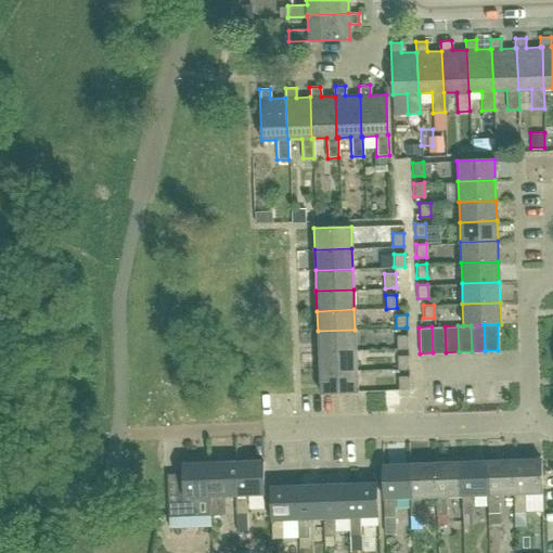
[(433,352),(446,352),(445,326),(432,326),(433,352)]
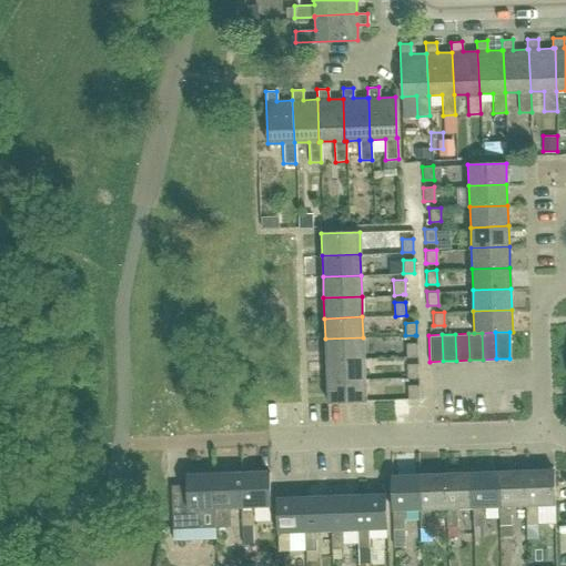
[(325,360),(364,359),(363,337),(325,339),(325,360)]
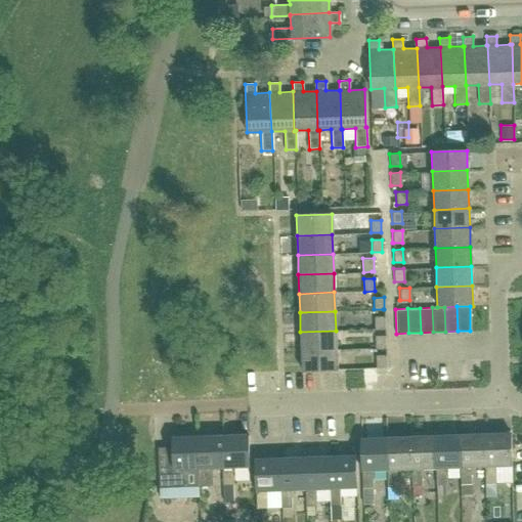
[(375,329),(384,329),(385,329),(384,316),(375,316),(375,329)]
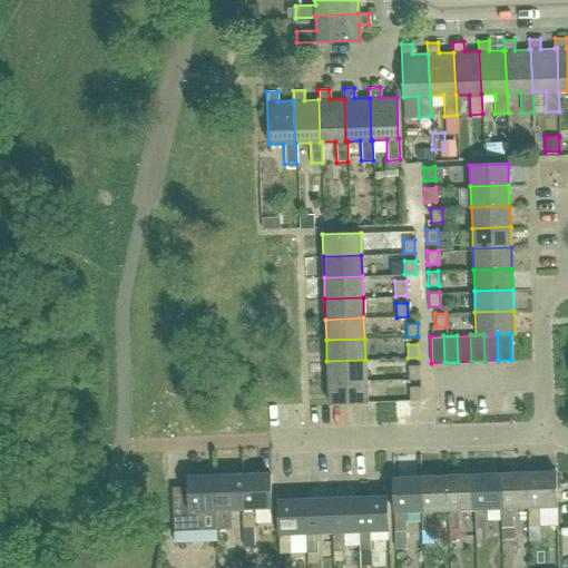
[(327,382),(366,381),(365,360),(326,361),(327,382)]
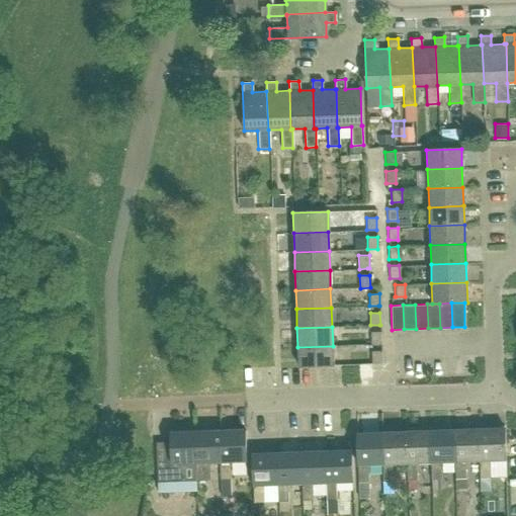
[(371,344),(380,344),(381,344),(380,332),(370,332),(371,344)]
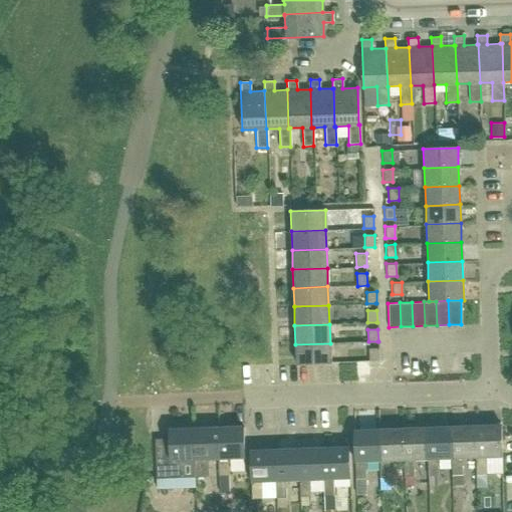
[(330,343),(295,344),(296,364),(330,362),(330,343)]
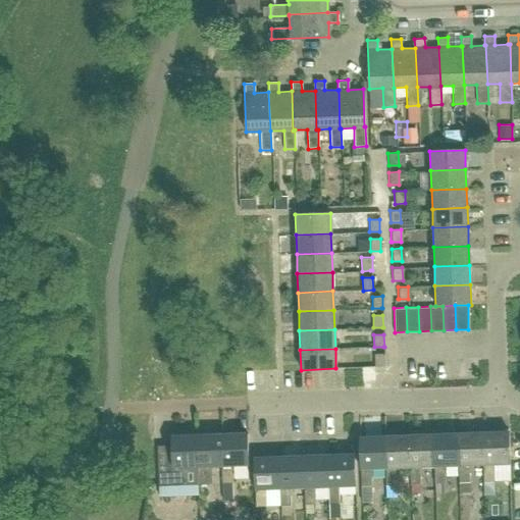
[(375,366),(384,366),(385,366),(384,354),(374,354),(375,366)]
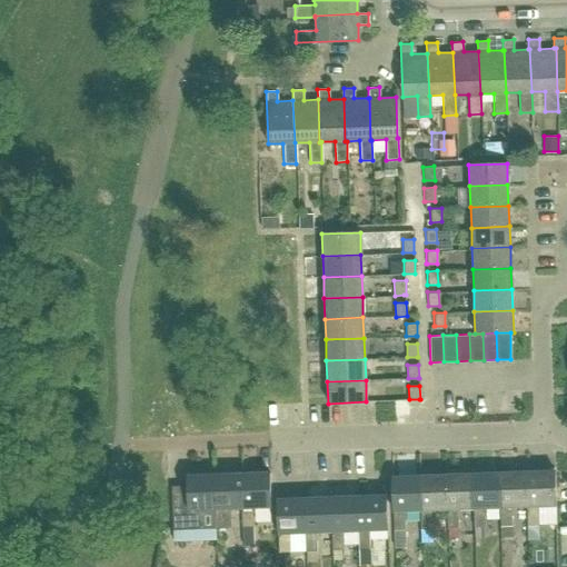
[(554,470),(526,471),(527,507),(526,507),(527,525),(538,525),(537,506),(555,506),(554,470)]
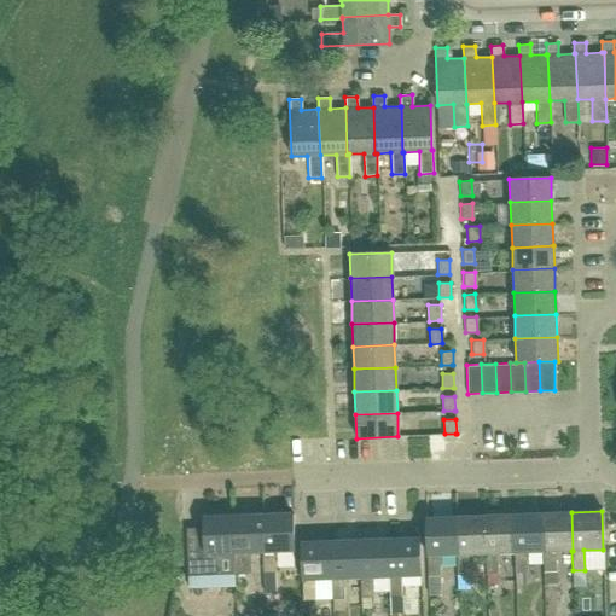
[(263,553),(262,552),(262,573),(275,571),(274,552),(294,552),(292,516),(292,512),(262,513),(263,553)]
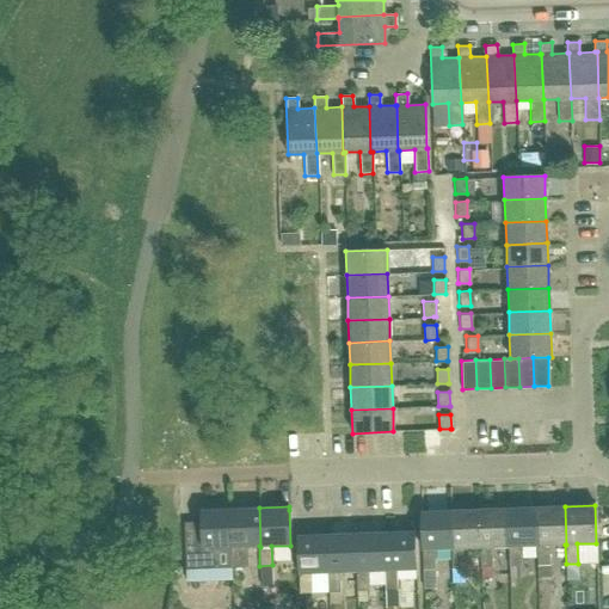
[(536,508),(537,546),(536,546),(536,565),(549,564),(548,545),(565,545),(566,545),(565,506),(536,508)]
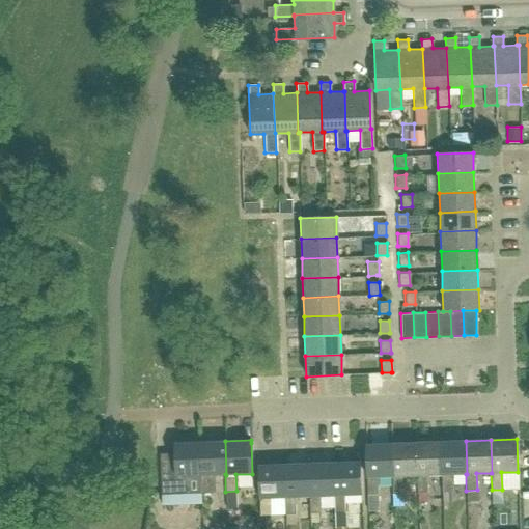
[(211,475),(225,474),(226,475),(225,441),(200,442),(201,475),(200,475),(200,492),(212,492),(211,475)]
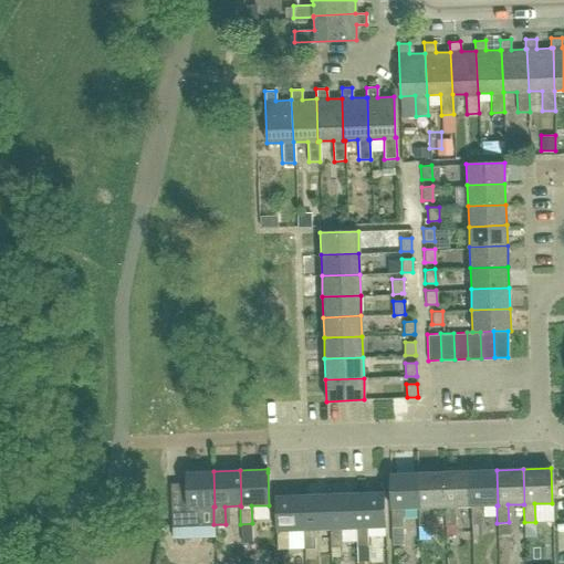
[(470,471),(471,507),(470,507),(471,523),(482,523),(482,505),(497,505),(498,505),(497,470),(470,471)]
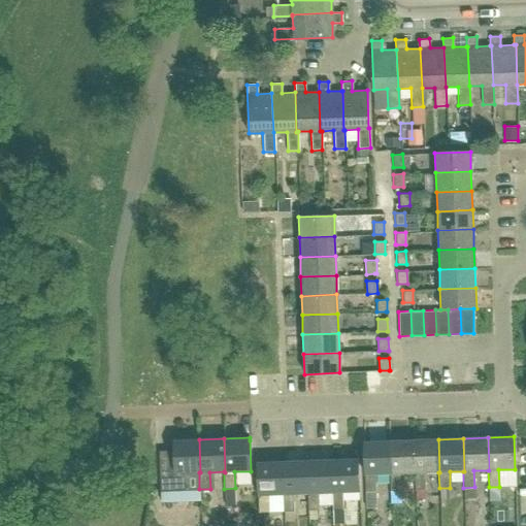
[(185,473),(199,472),(200,472),(199,439),(173,440),(173,451),(174,473),(174,490),(185,490),(185,473)]
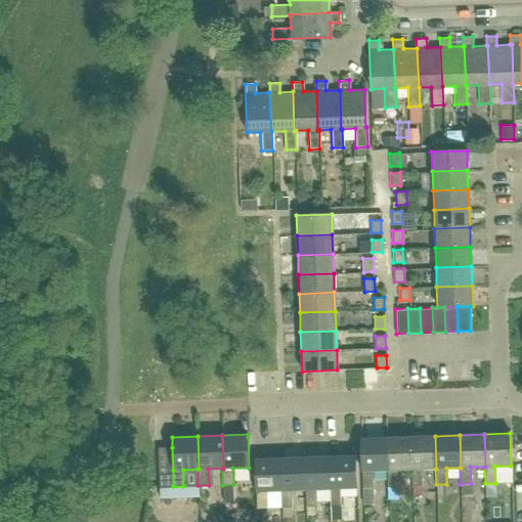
[(386,437),(387,471),(386,471),(387,487),(397,486),(396,470),(410,470),(411,470),(410,436),(386,437)]
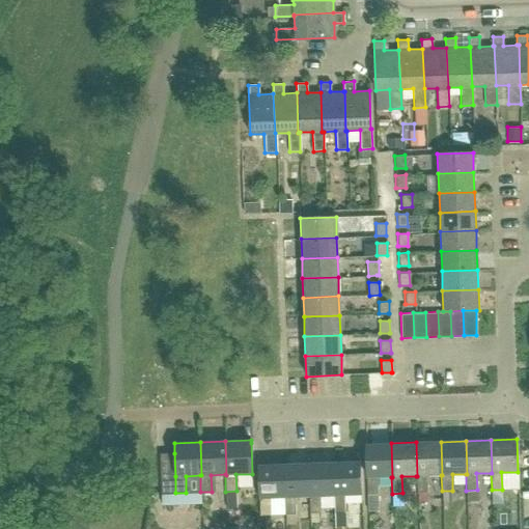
[(416,442),(417,476),(416,476),(417,493),(427,492),(426,475),(441,475),(442,475),(441,442),(416,442)]
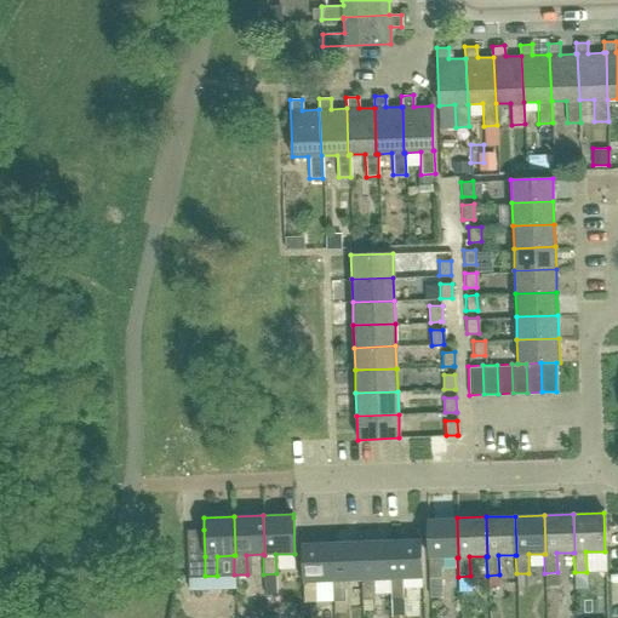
[(440,558),(457,558),(458,558),(457,518),(427,519),(428,556),(429,577),(441,577),(440,558)]
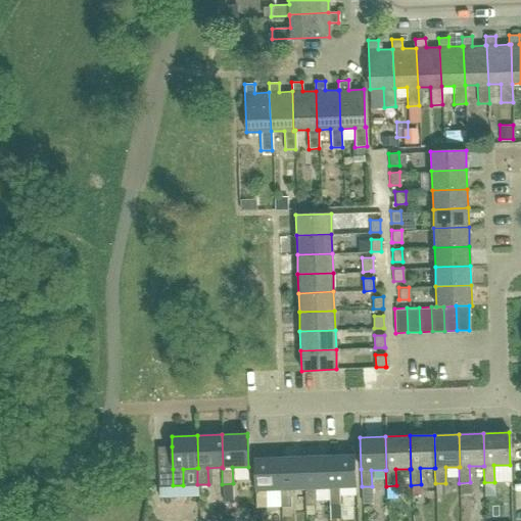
[(173,469),(172,446),(157,447),(158,486),(173,485),(173,469)]
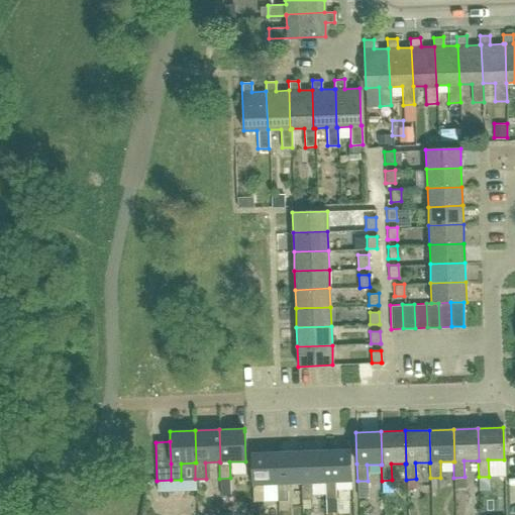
[(326,483),(325,483),(325,499),(335,498),(335,482),(351,482),(350,449),(325,450),(326,483)]
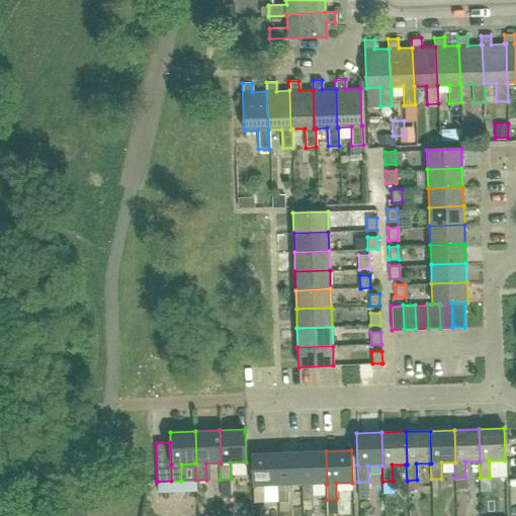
[(312,484),(326,484),(327,484),(326,451),(302,452),(303,485),(302,485),(302,501),(312,500),(312,484)]
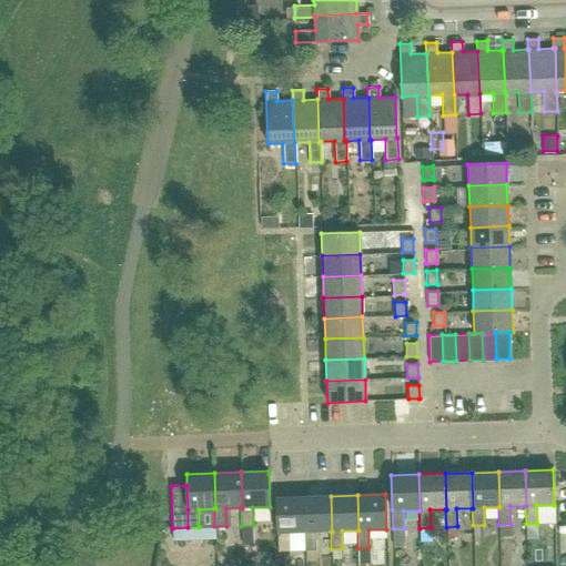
[(315,532),(331,532),(332,532),(331,496),(304,497),(305,533),(303,533),(304,551),(315,549),(315,532)]
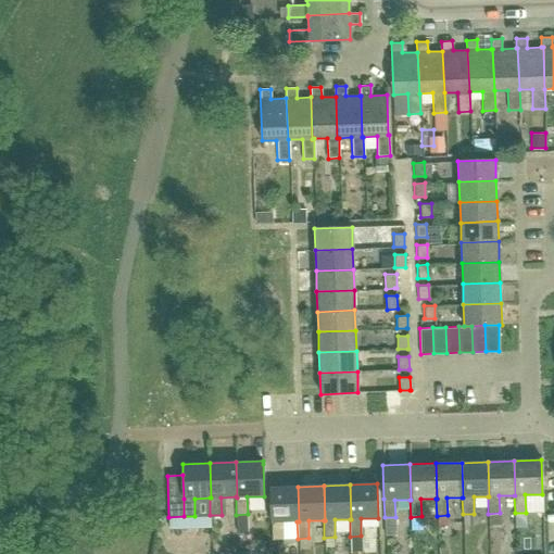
[(282,521),(297,521),(299,521),(298,487),(271,488),(272,521),(272,539),(282,539),(282,521)]
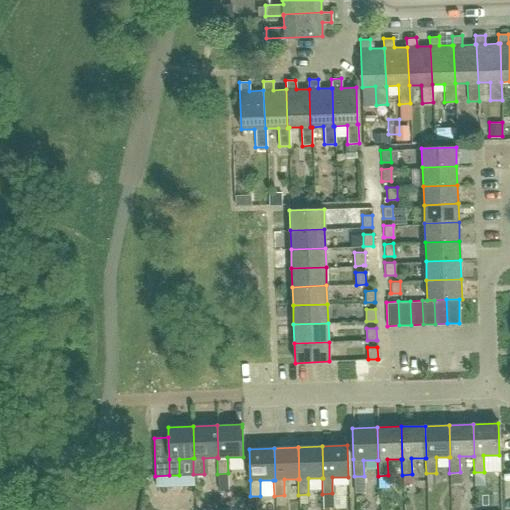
[(332,493),(322,494),(323,507),(333,507),(332,493)]
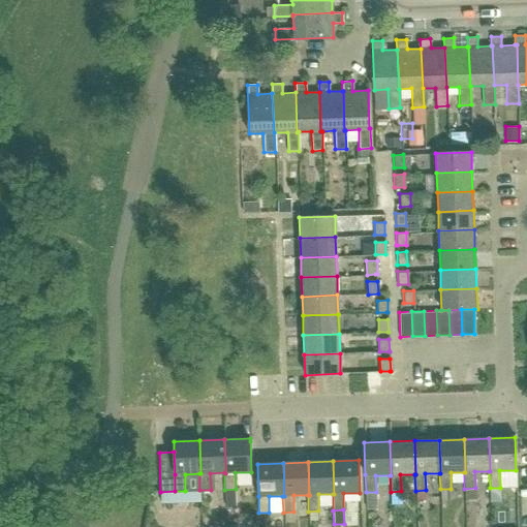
[(498,526),(498,516),(484,517),(484,526),(498,526)]
